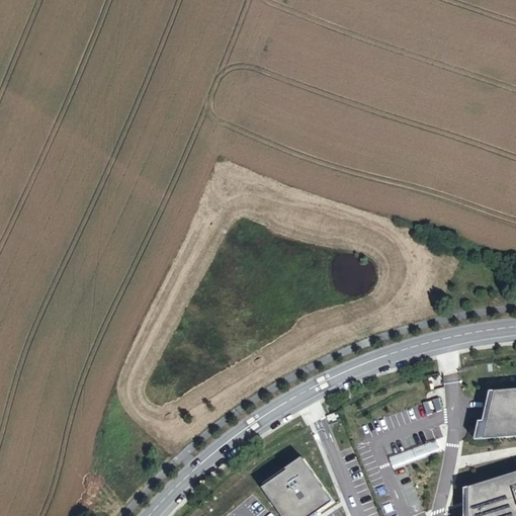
[(515,515),(515,387),(494,389),(484,438),(515,435),(515,469),(467,486),(467,515),(515,515)]
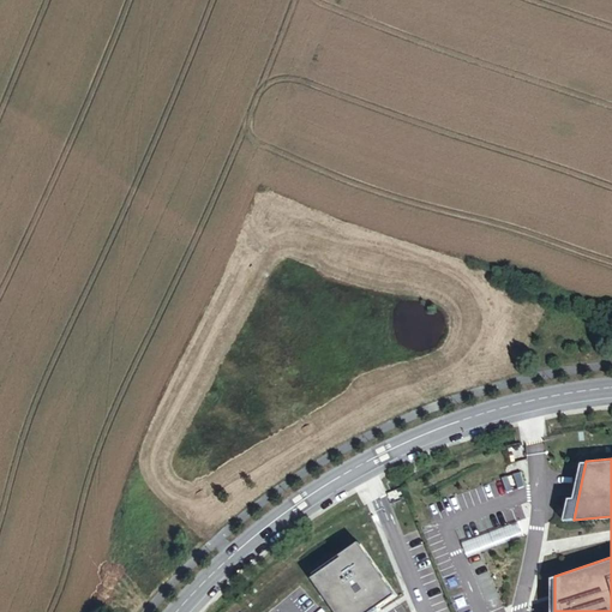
[(574,521),(574,520),(586,461),(581,462),(574,498),(568,501),(563,522),(574,521)]
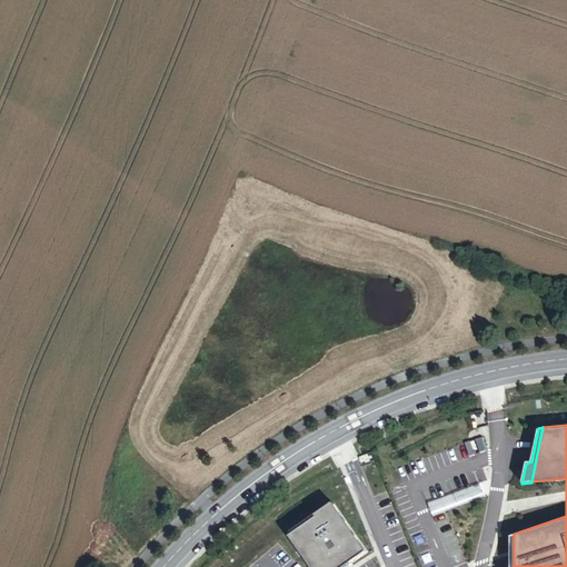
[(464,441),(468,455),(484,449),(479,436),(464,441)]
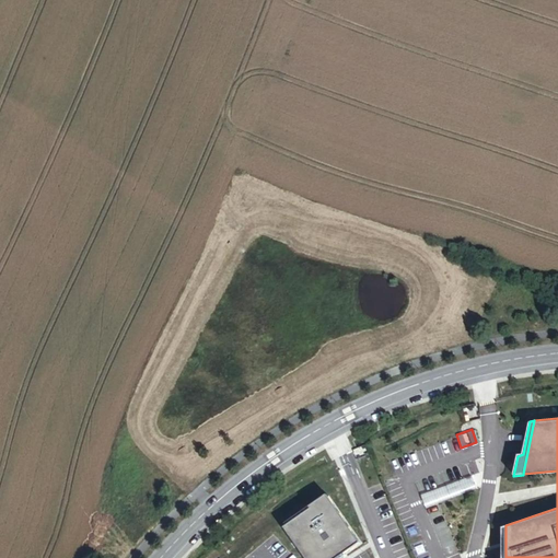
[(444,484),(450,497),(475,487),(469,474),(444,484)]
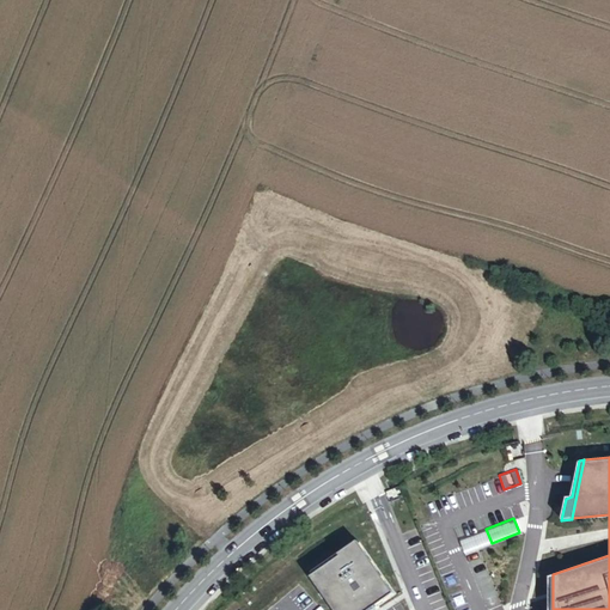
[(337,553),(339,554),(358,542),(355,540),(337,553)]
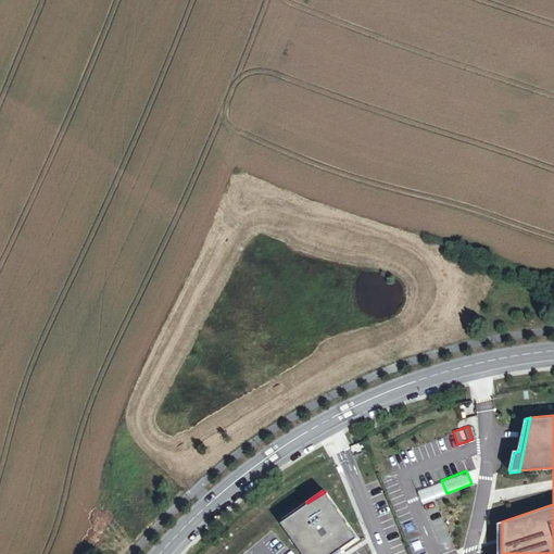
[(331,553),(356,537),(325,492),(307,503),(280,523),(297,545),(304,539),(314,553),(331,553)]
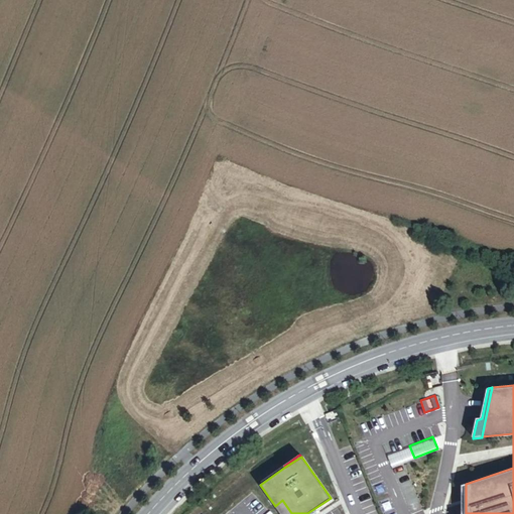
[(291,513),(282,500),(275,506),(280,513),(291,513)]
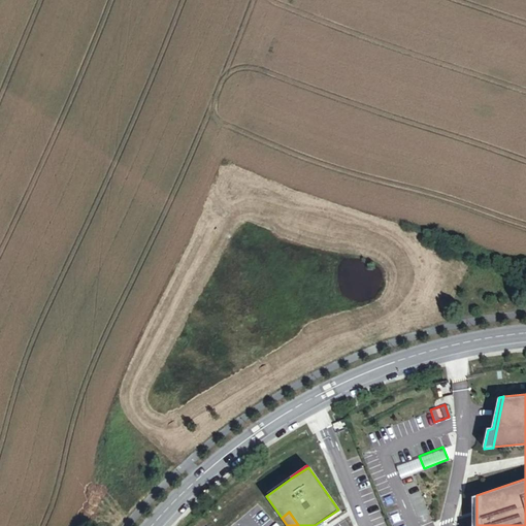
All buildings are outlined.
